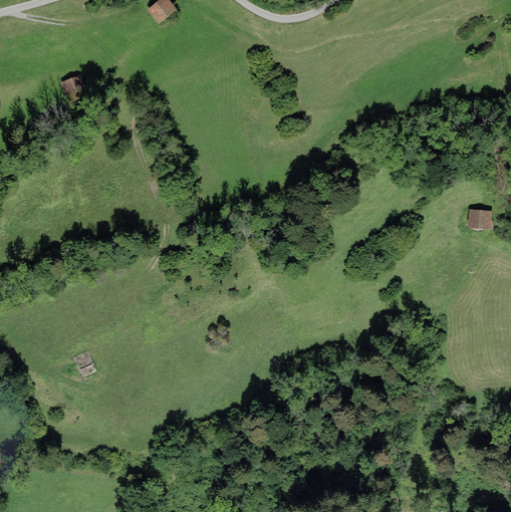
[(159,0),(147,10),(160,25),(177,10),(168,0),(159,0)]
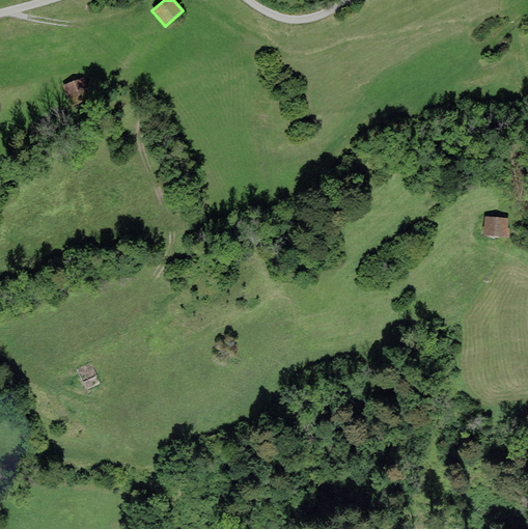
[(82,77),(61,85),(71,107),(90,100),(82,77)]
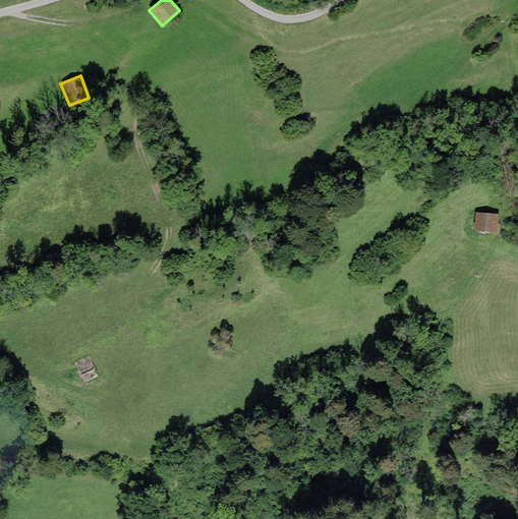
[(495,213),(472,211),(471,229),(494,231),(495,213)]
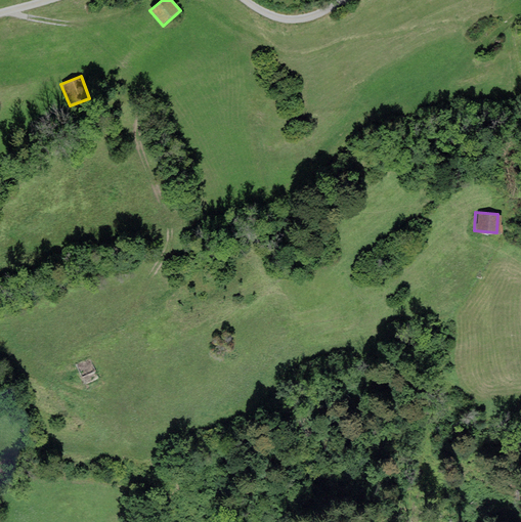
[(95,377),(86,356),(73,362),(82,383),(95,377)]
